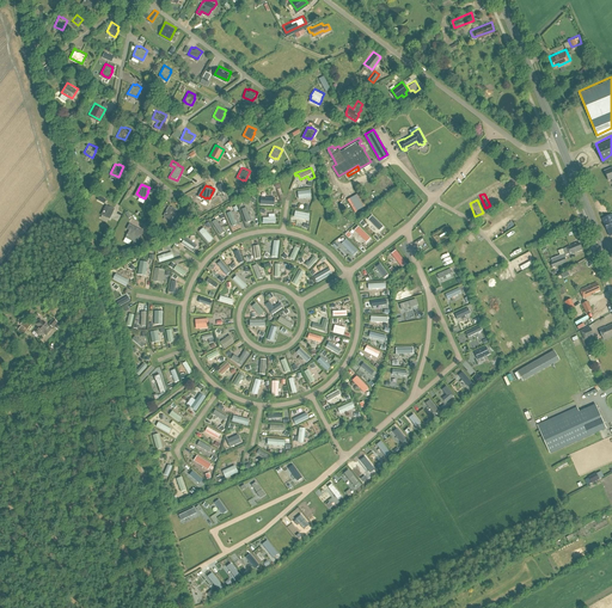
[(109,204),(106,202),(101,213),(106,215),(108,214),(110,215),(115,206),(110,203),(109,204)]
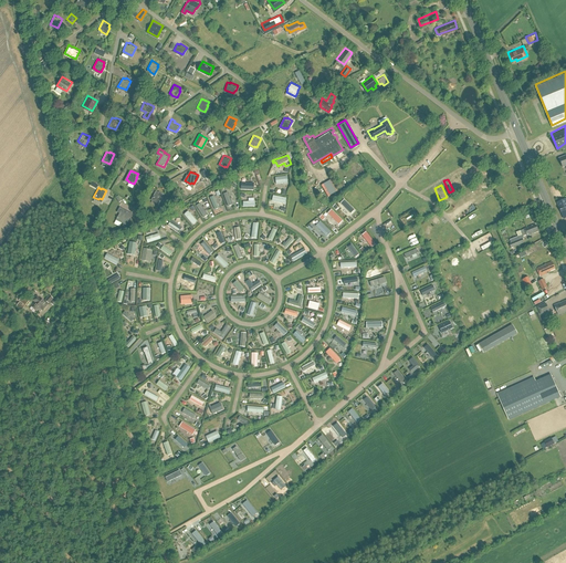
[(164,193),(159,190),(156,189),(152,198),(157,200),(157,199),(159,200),(164,193)]
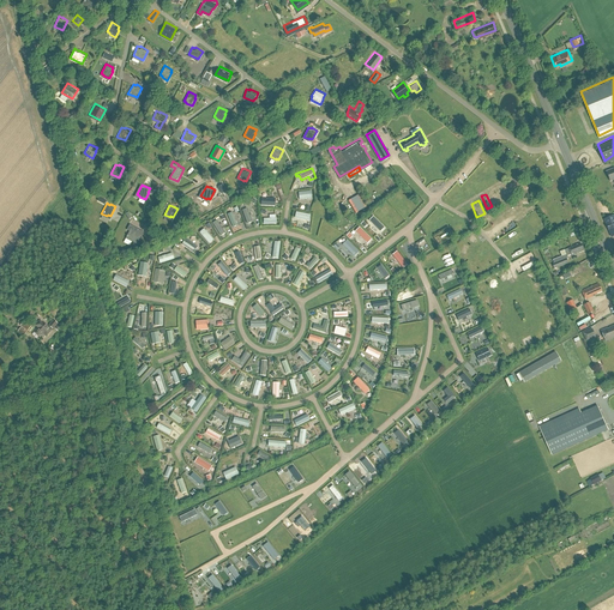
[(241,210),(247,224),(252,222),(247,207),(241,210)]
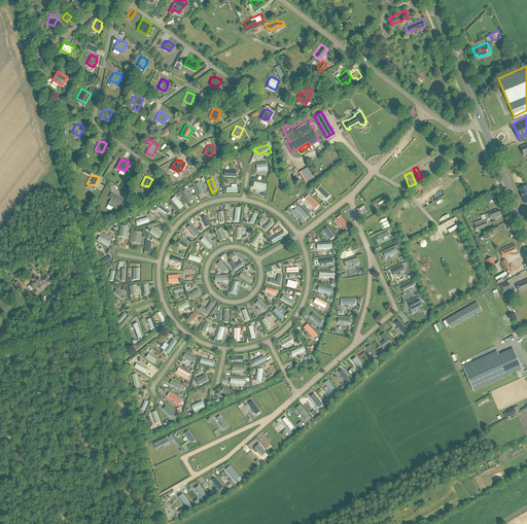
[(199,196),(204,194),(199,181),(195,183),(199,196)]
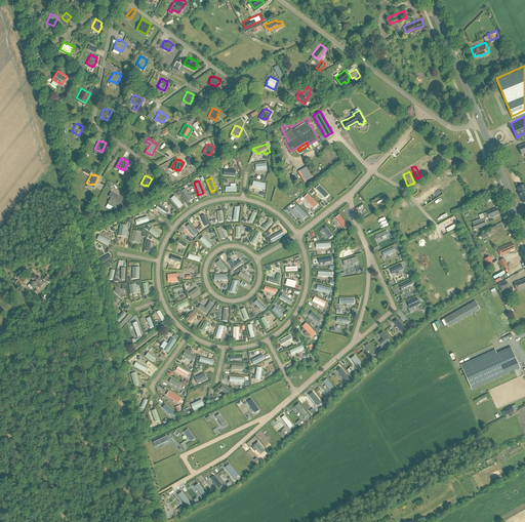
[(518,190),(522,200),(524,198),(524,181),(516,186),(518,190)]
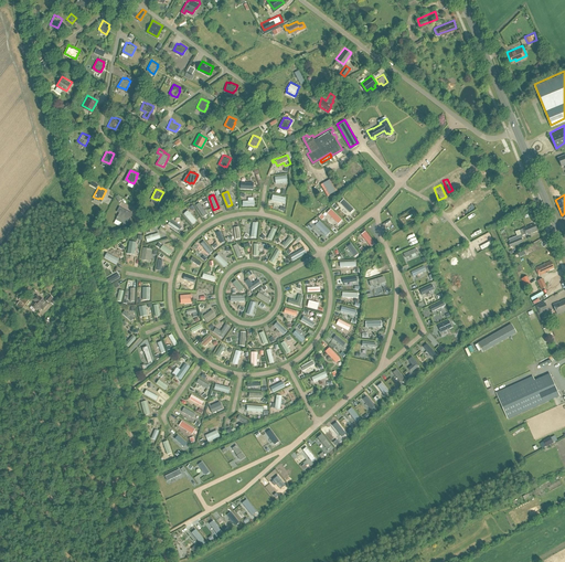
[(243,207),(254,205),(254,197),(242,197),(243,207)]
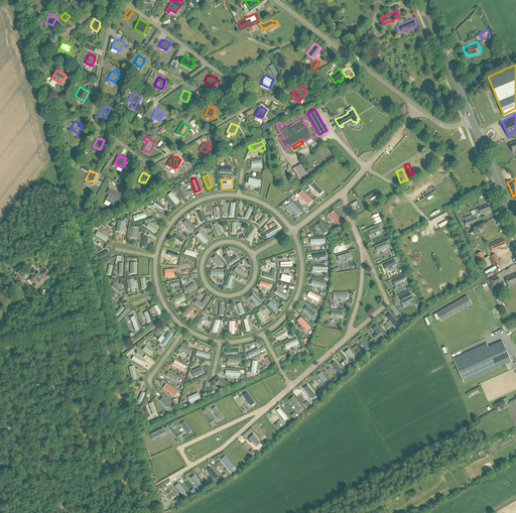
[(313,179),(310,183),(319,193),(324,188),(313,179)]
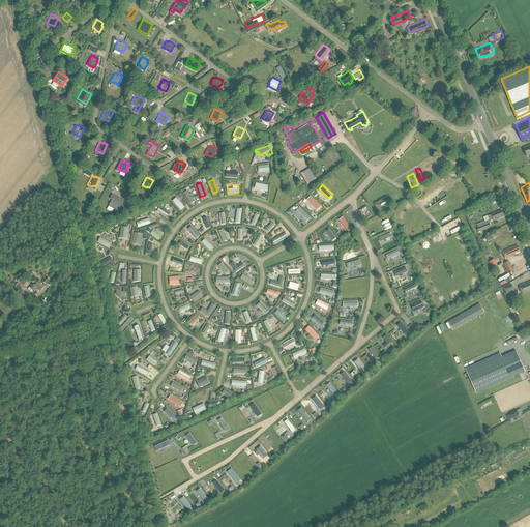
[(190,205),(195,203),(187,189),(183,192),(190,205)]
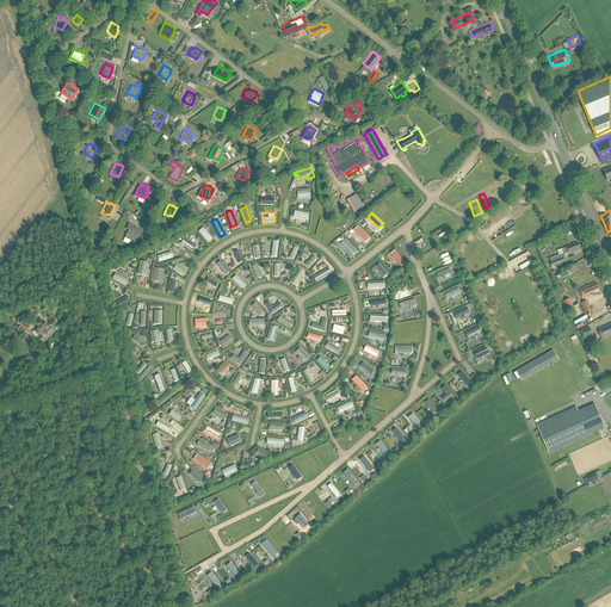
[(143,229),(129,221),(127,227),(129,228),(125,234),(136,241),(143,229)]
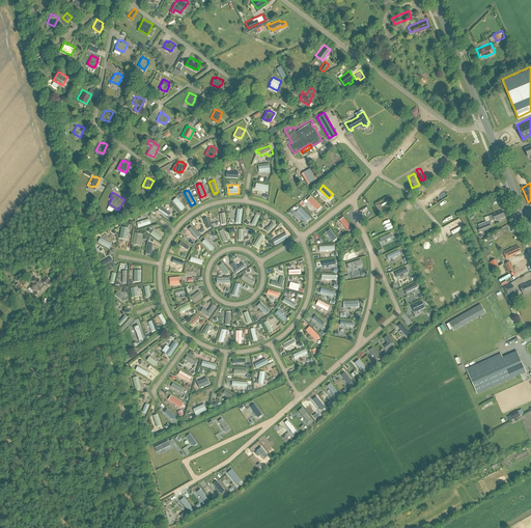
[(322,204),(311,194),(307,198),(317,209),(322,204)]
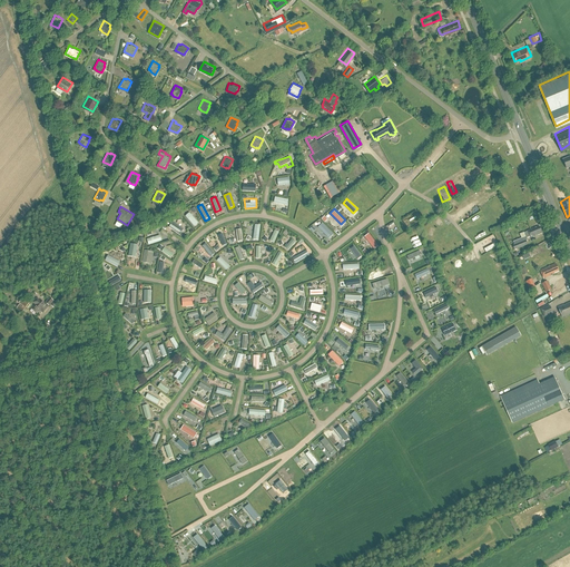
[(194,227),(198,223),(188,212),(184,216),(194,227)]
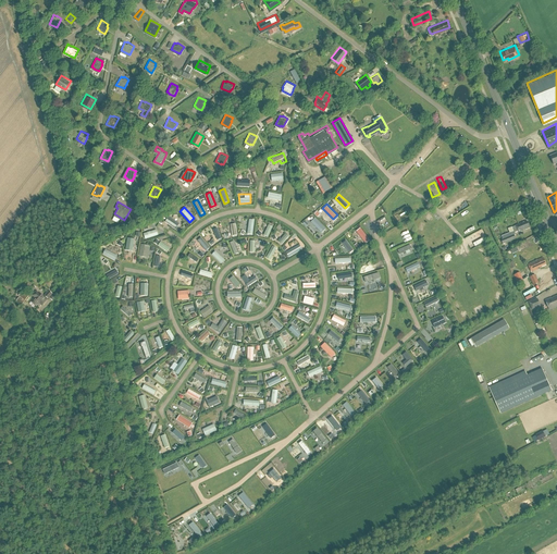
[(164,222),(175,230),(180,224),(168,216),(164,222)]
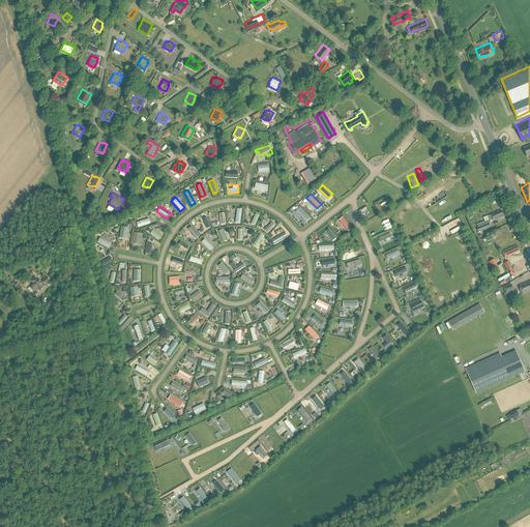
[(503,212),(501,207),(490,211),(491,212),(488,213),(489,216),(484,218),(484,220),(481,221),(482,223),(476,225),(478,230),(491,225),(488,220),(493,217),(502,214),(501,212),(503,212)]
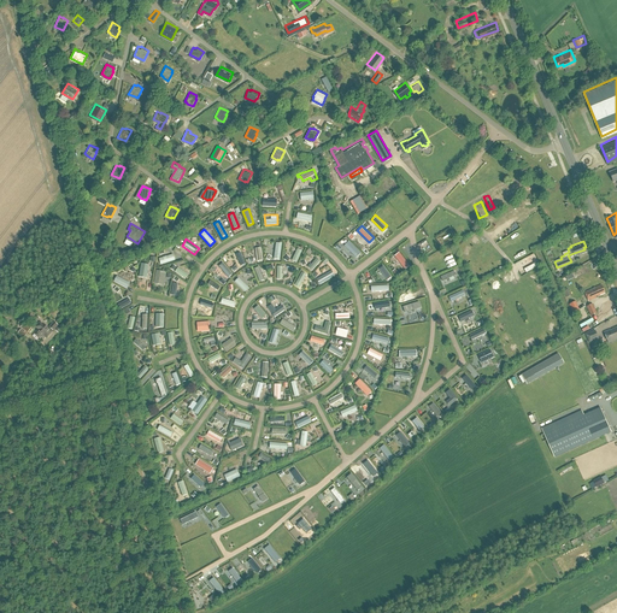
[(399,249),(394,253),(405,267),(410,263),(399,249)]
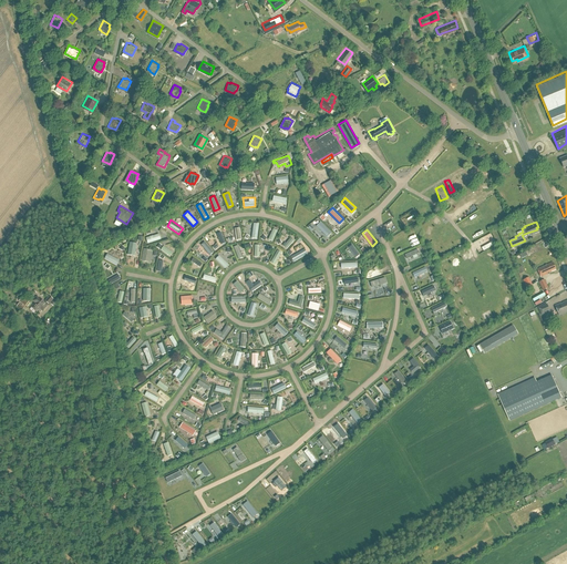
[(220,232),(216,234),(222,245),(226,243),(220,232)]
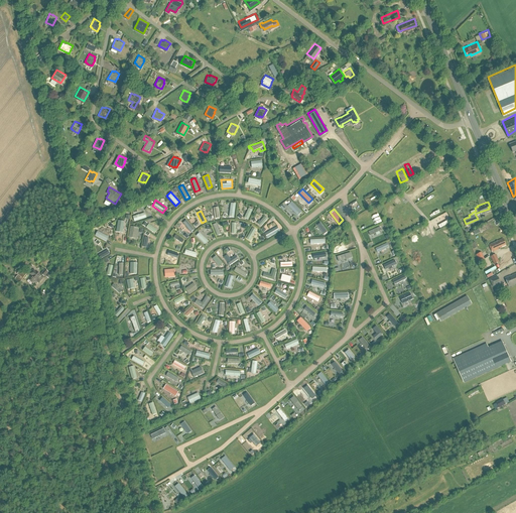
[(144,213),(132,215),(133,221),(145,219),(144,213)]
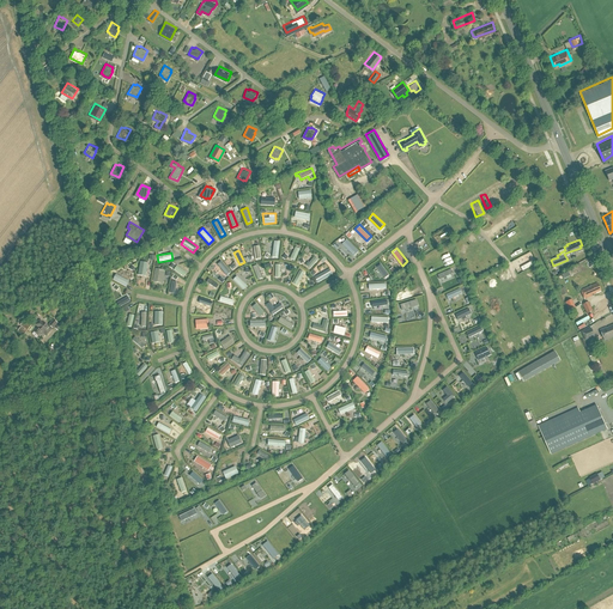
[(305,267),(310,269),(317,260),(314,256),(305,267)]
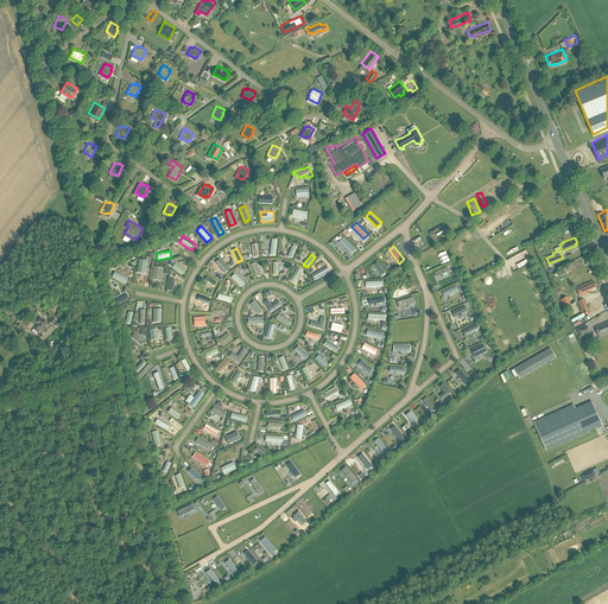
[(512,265),(521,259),(518,254),(508,259),(512,265)]
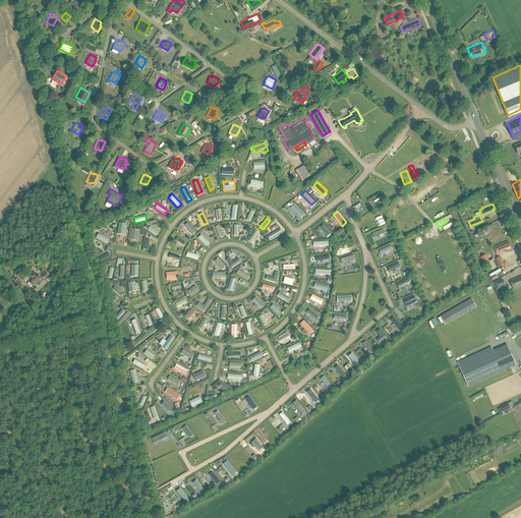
[(187,220),(183,223),(192,234),(196,231),(187,220)]
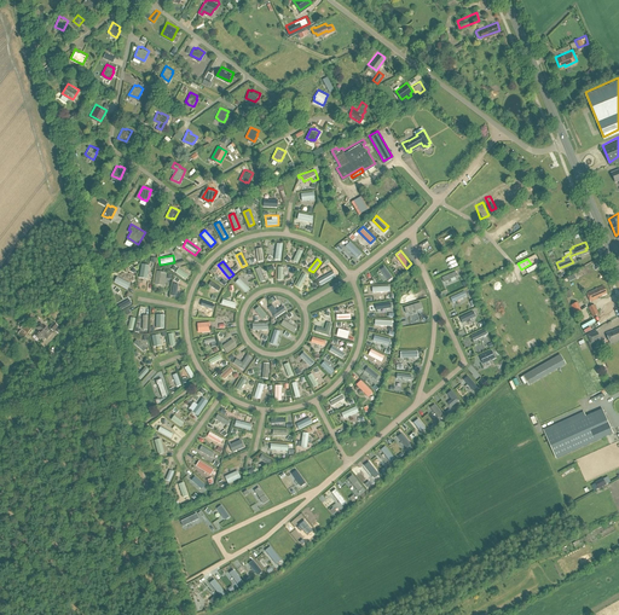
[(174,273),(185,279),(189,274),(177,268),(174,273)]
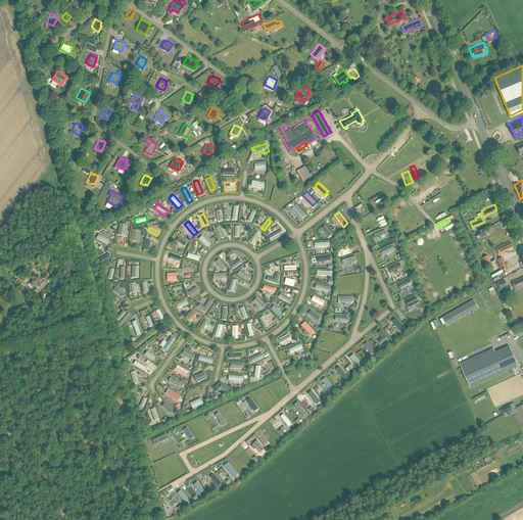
[(268,236),(270,241),(283,235),(281,230),(268,236)]
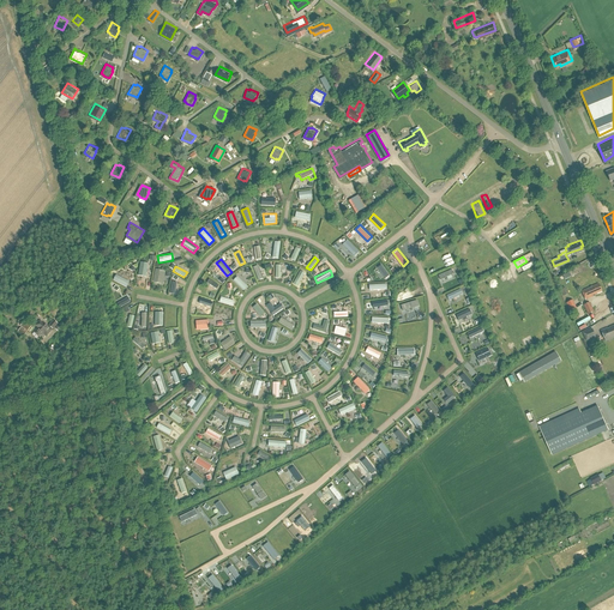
[(112,279),(126,287),(130,281),(115,273),(112,279)]
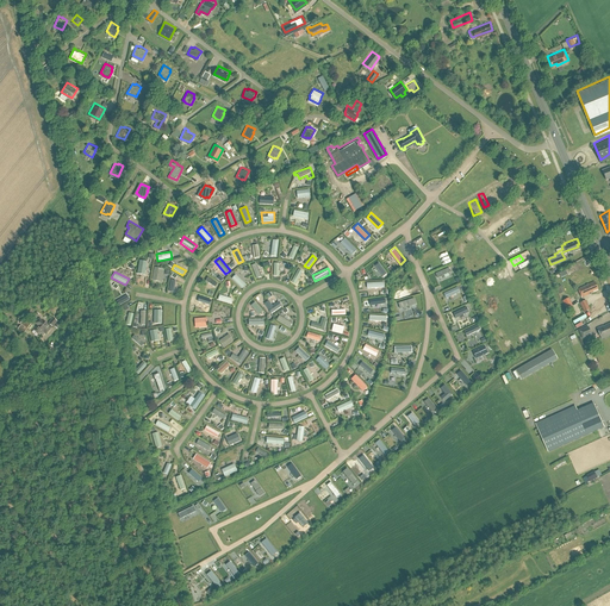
[(235,275),(231,279),(242,289),(246,285),(235,275)]
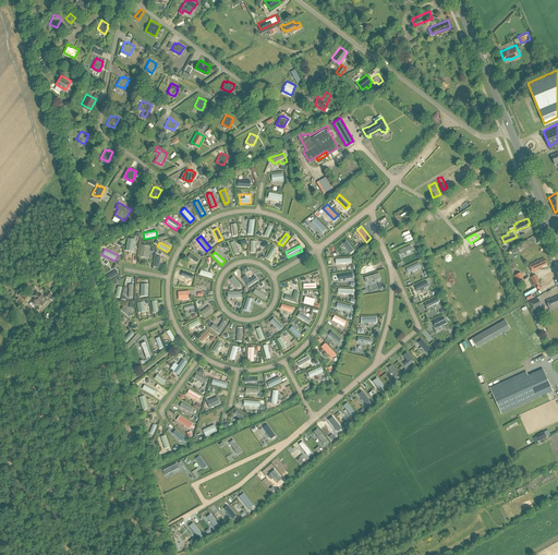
[(196,263),(198,260),(191,253),(187,257),(196,263)]
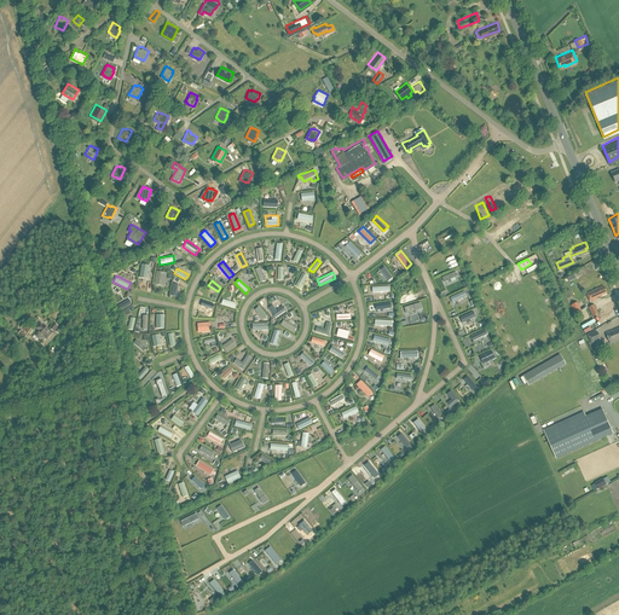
[(606,290),(602,283),(585,290),(590,299),(601,294),(600,293),(606,290)]
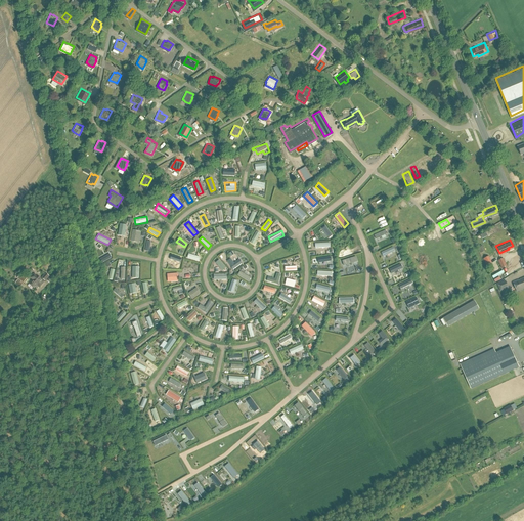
[(169,259),(179,263),(181,259),(171,254),(169,259)]
